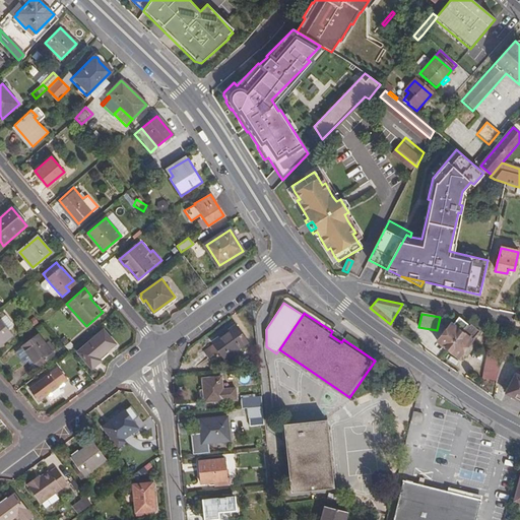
[(456,318),(451,326),(460,333),(466,325),(456,318)]
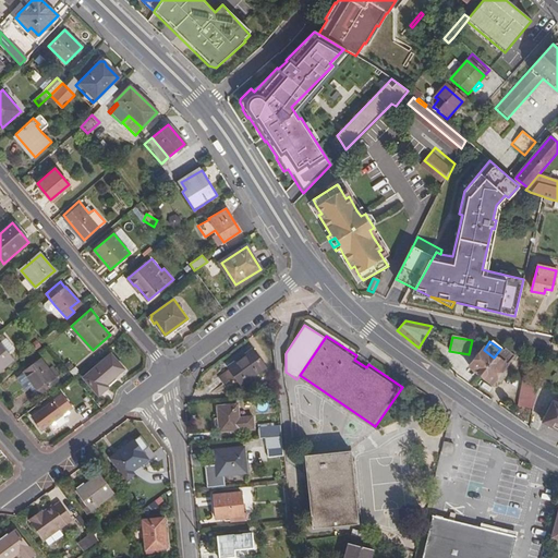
[(0,370),(13,360),(0,343),(0,370)]
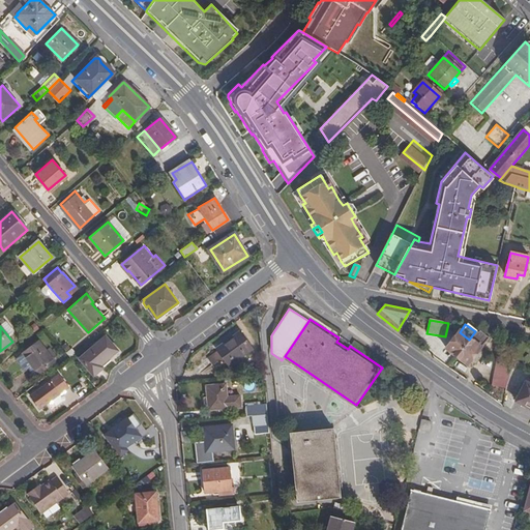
[(458,330),(445,348),(455,356),(469,340),(460,332),(458,330)]
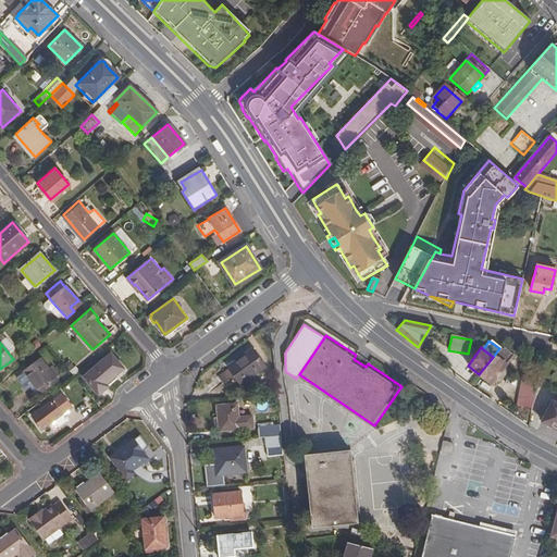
[(493,357),(479,374),(491,384),(497,375),(499,378),(505,370),(503,368),(512,356),(500,347),(499,348),(493,357)]
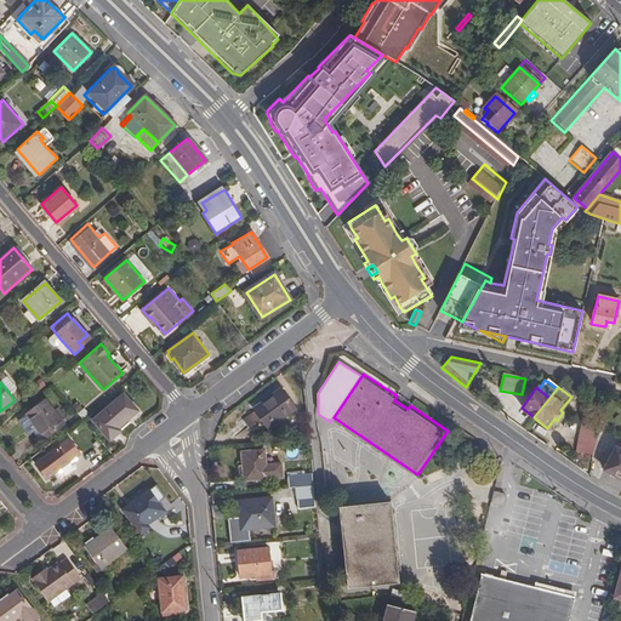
[(271,428),(297,410),(284,389),(257,410),(258,411),(245,420),(252,428),(265,420),(271,428)]
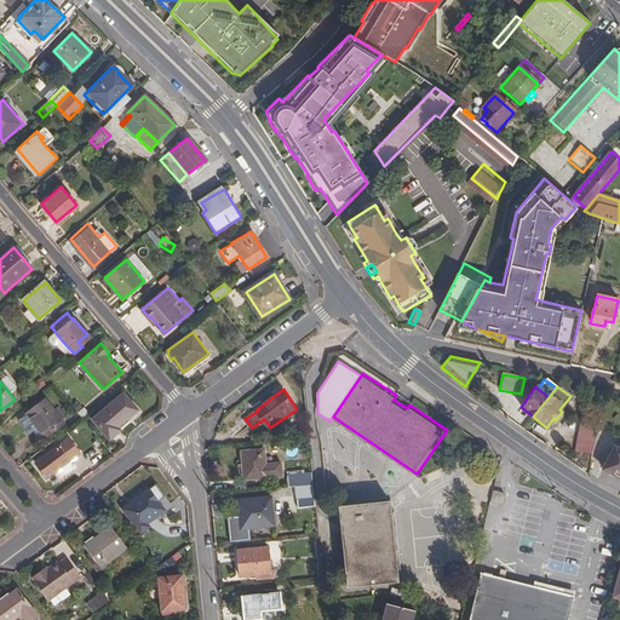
[(95,422),(112,441),(122,431),(119,428),(139,409),(125,395),(95,422)]
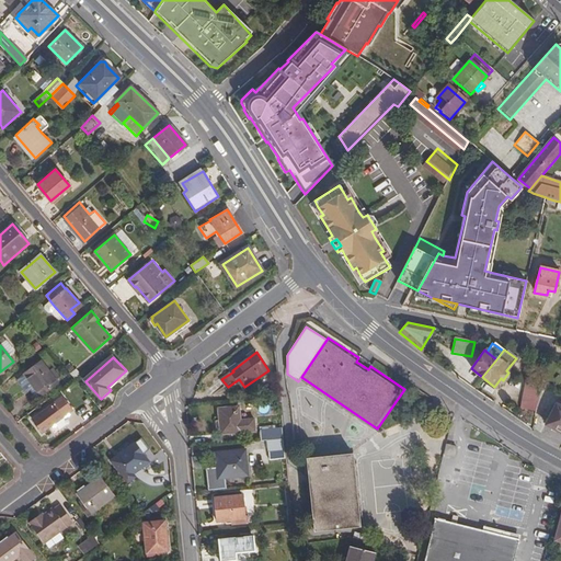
[(356,362),(368,369),(370,366),(358,357),(356,362)]
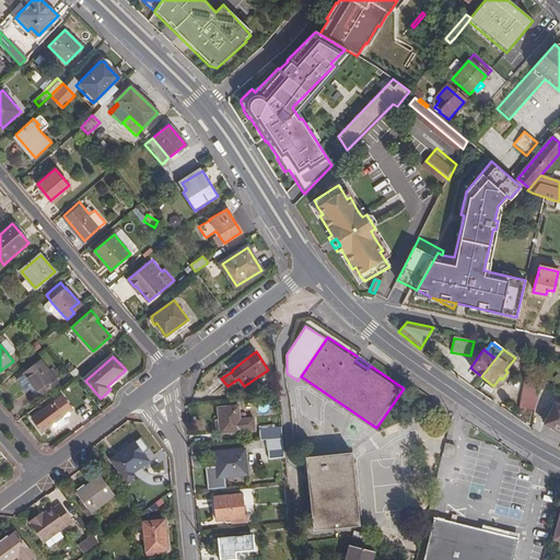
[(34,387),(41,395),(57,383),(39,361),(23,374),(34,387)]
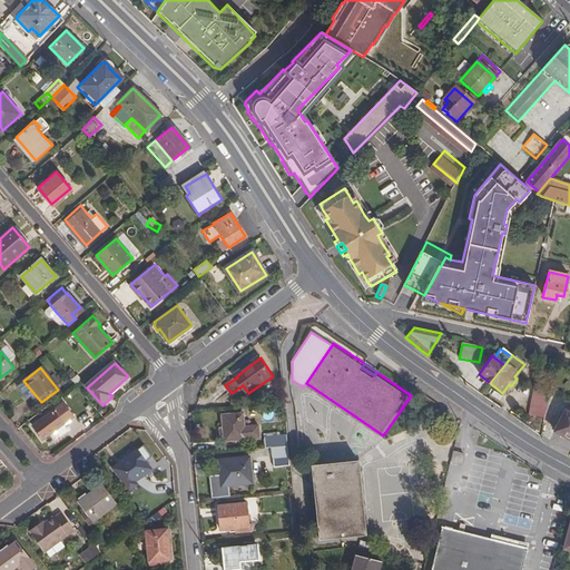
[(543,419),(549,389),(534,386),(529,415),(543,419)]
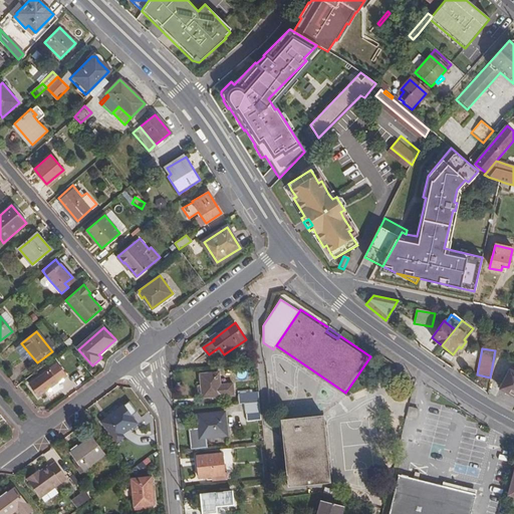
[(29,384),(38,398),(65,377),(56,365),(29,384)]
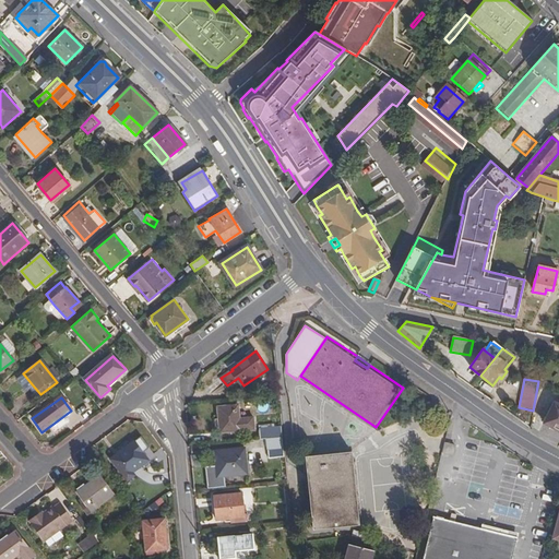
[(558,406),(555,404),(544,424),(558,431),(558,406)]
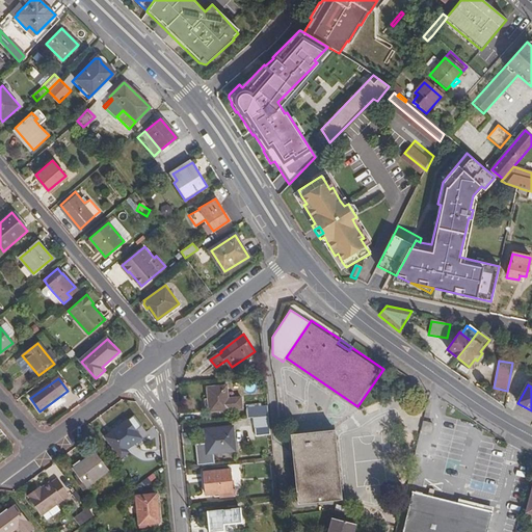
[(237,409),(244,409),(243,399),(231,399),(229,387),(210,388),(211,399),(212,409),(212,413),(237,410),(237,409)]
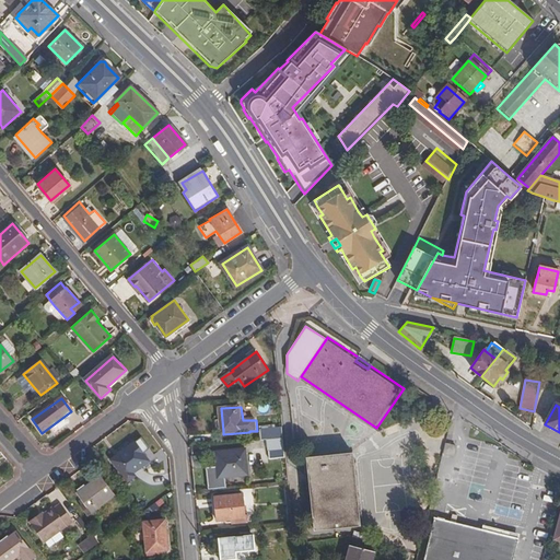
[(267,441),(284,440),(283,429),(266,430),(267,441)]
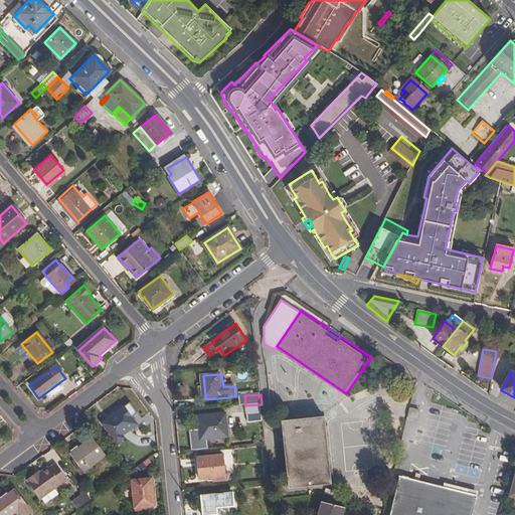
[(246,416),(263,414),(262,404),(245,405),(246,416)]
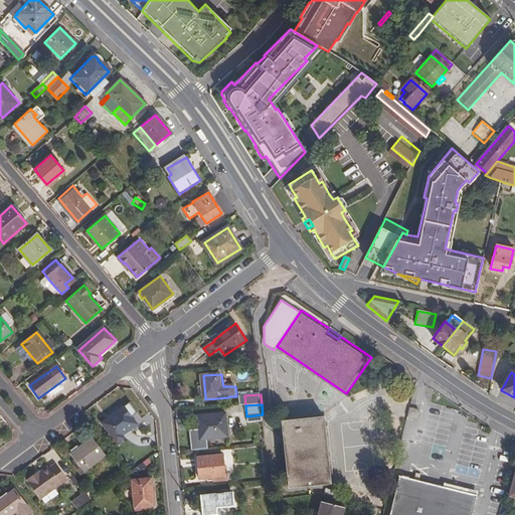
[(104,422),(119,443),(126,437),(123,433),(138,421),(126,406),(104,422)]
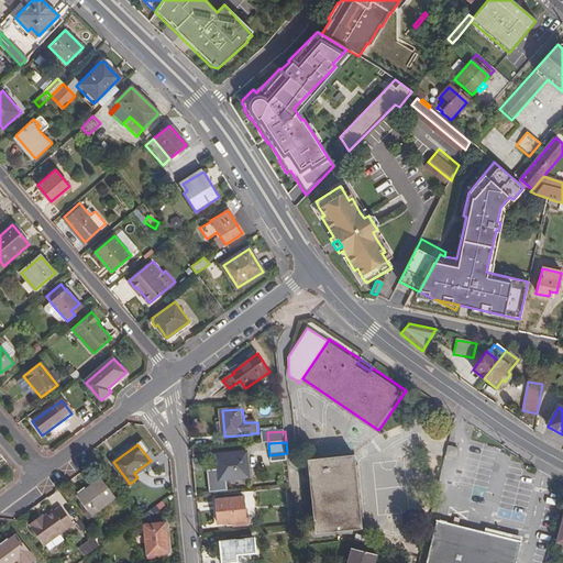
[(446,454),(457,456),(460,448),(449,444),(446,454)]
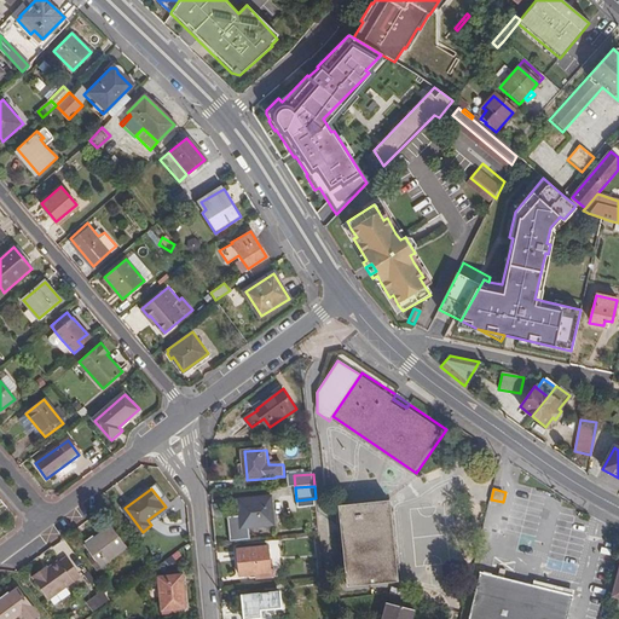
[(249,528),(276,525),(273,497),(239,501),(241,518),(230,519),(232,543),(250,541),(249,528)]
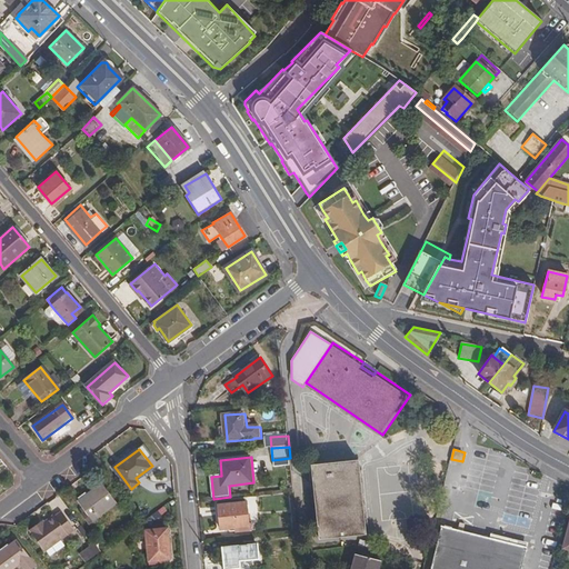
[(320,539),(369,535),(361,461),(313,466),(320,539)]
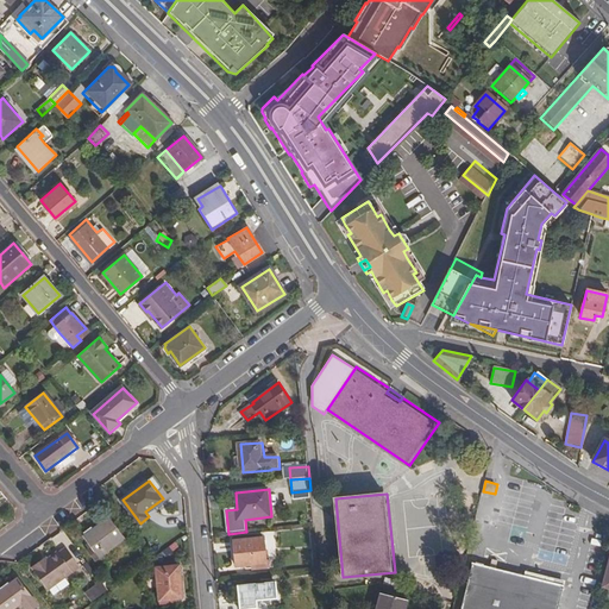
[(86,537),(101,557),(127,538),(112,516),(86,537)]
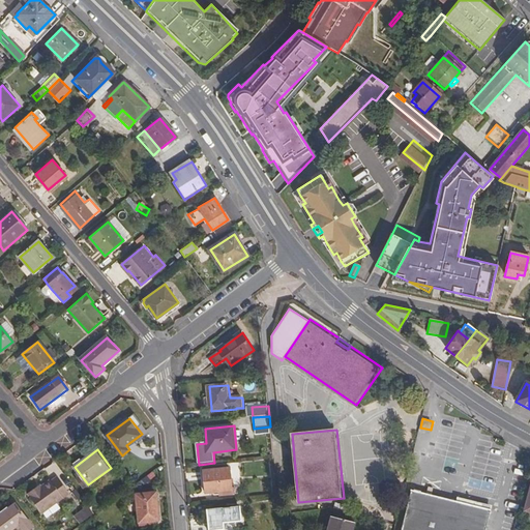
[(223,498),(234,497),(232,469),(205,472),(208,495),(222,493),(223,498)]
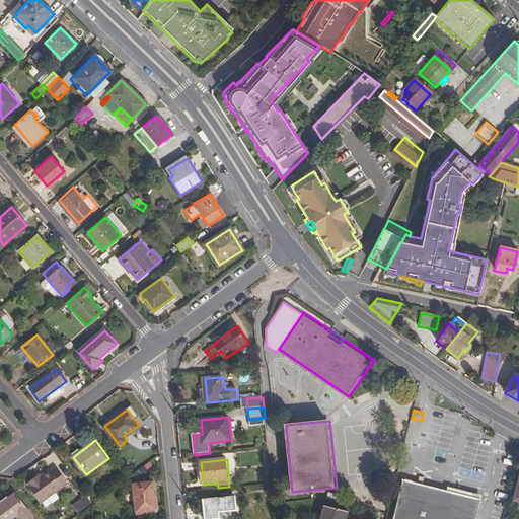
[(38,477),(28,484),(43,502),(69,483),(57,466),(52,471),(51,469),(42,476),(39,478),(38,477)]
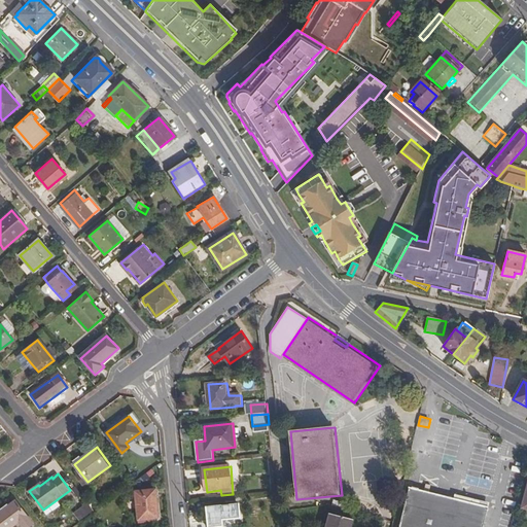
[(399,526),(485,526),(490,507),(486,505),(431,491),(433,485),(428,484),(426,490),(411,486),(399,526)]
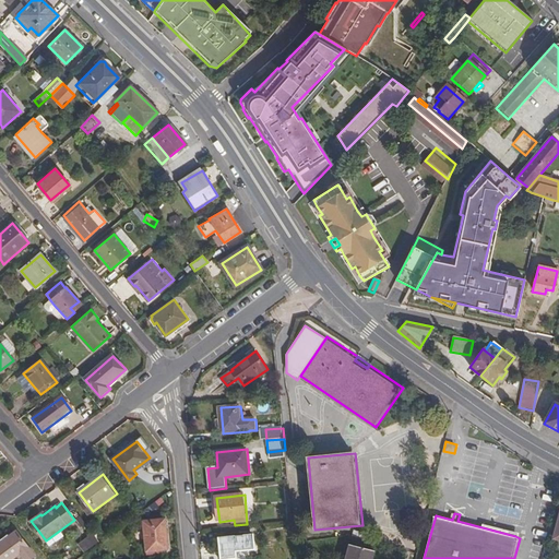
[(156,548),(168,547),(166,519),(144,520),(147,549),(156,548)]
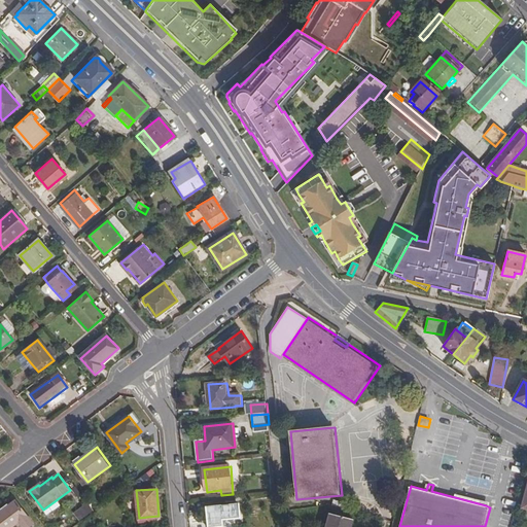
[(11,526),(21,521),(25,526),(30,526),(35,524),(19,501),(0,514),(0,521),(3,526),(11,526)]
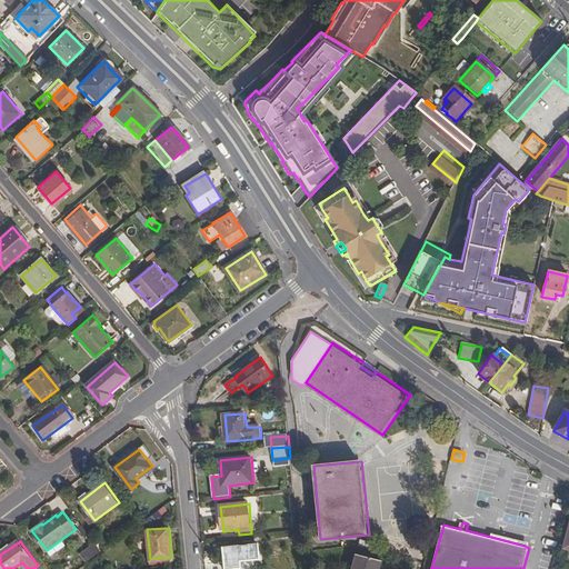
[(92,543),(77,553),(82,563),(99,553),(92,543)]
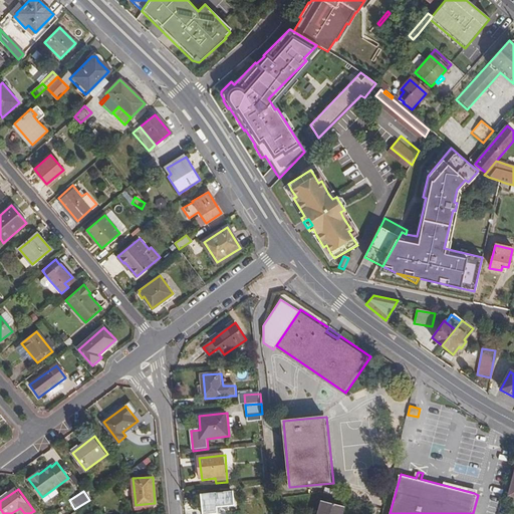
[(204,513),(219,513),(218,509),(236,507),(235,493),(203,497),(204,513)]
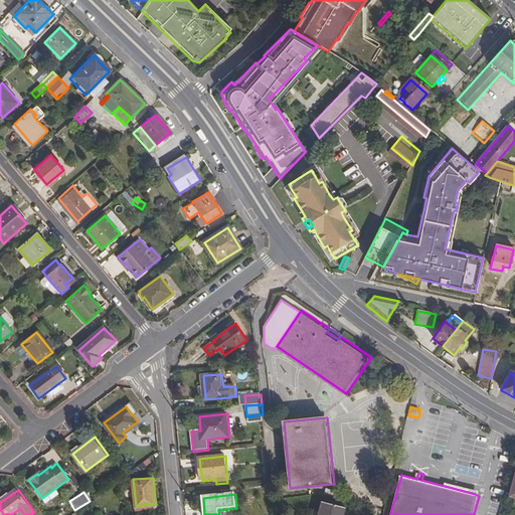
[(318,514),(343,514),(345,507),(323,501),(318,514)]
